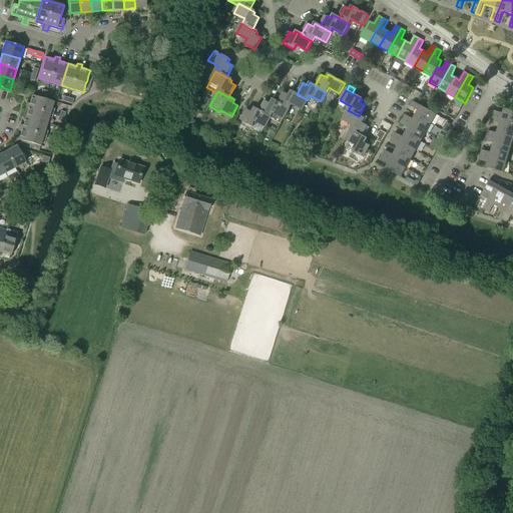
[(285,91),(278,103),(289,109),(292,104),(302,110),(308,100),(297,94),(291,91),(289,93),(285,91)]
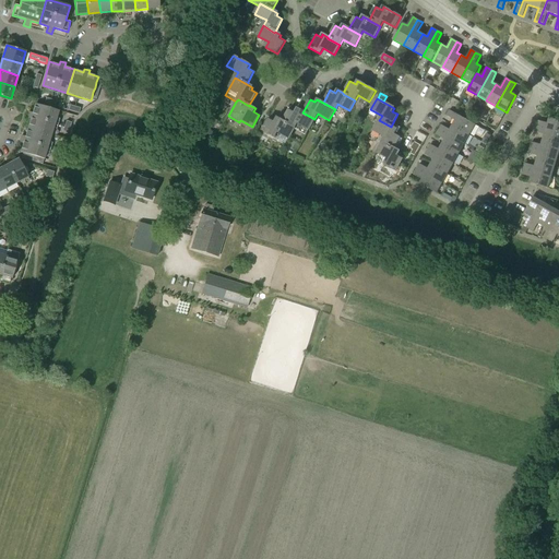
[(51,135),(59,111),(35,104),(33,113),(30,111),(27,118),(31,119),(28,128),(51,135)]
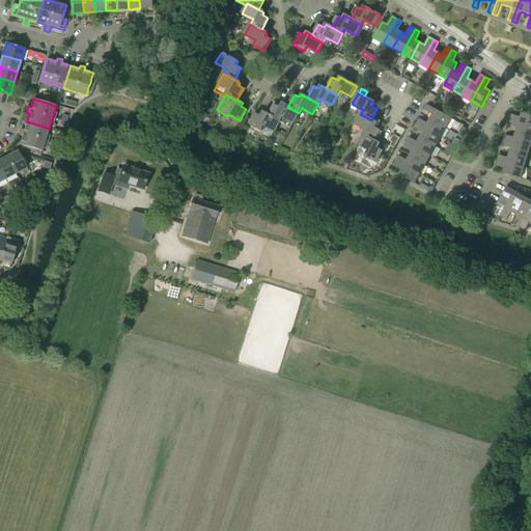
[(275,103),(268,115),(280,121),(279,122),(290,129),(299,113),(287,107),(282,104),(280,106),(275,103)]
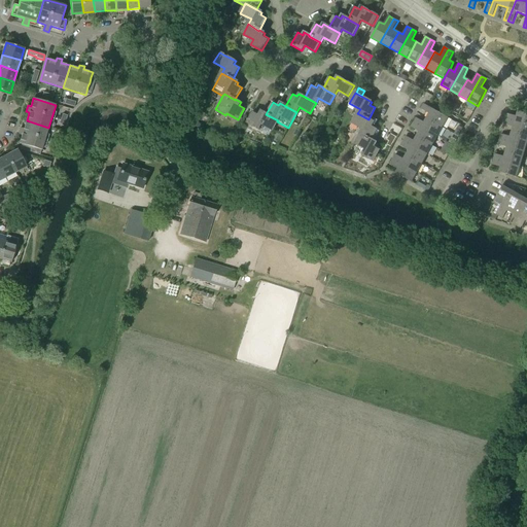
[(443,127),(448,117),(424,104),(422,109),(429,114),(427,118),(443,127)]
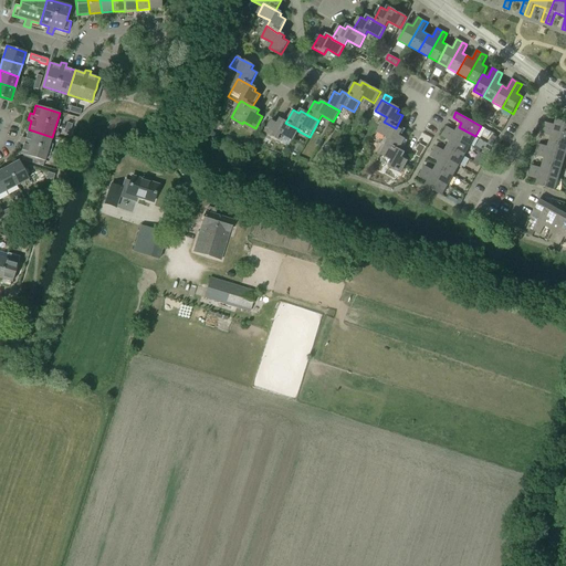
[(279,122),(273,118),(266,132),(278,138),(281,134),(293,140),(297,130),(299,129),(285,123),(280,119),(279,122)]
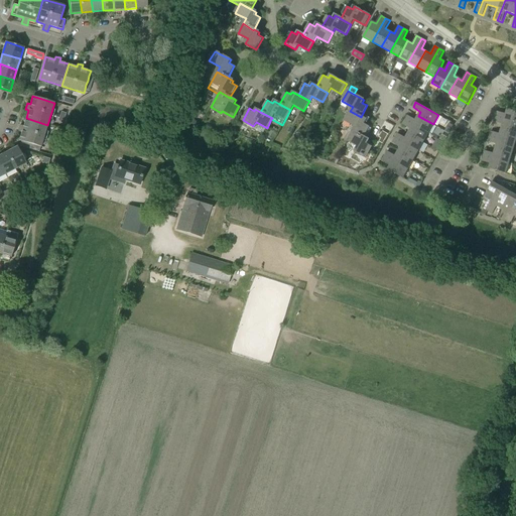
[(515,111),(507,109),(506,114),(497,112),(496,117),(515,122),(515,111)]
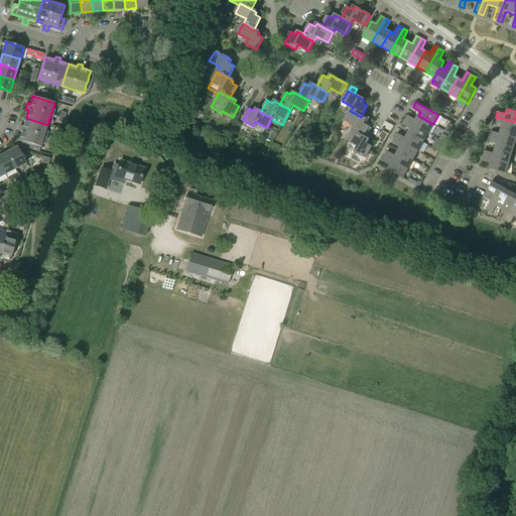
[(361,117),(350,111),(345,121),(355,126),(352,131),(363,137),(370,125),(365,122),(366,120),(361,117)]
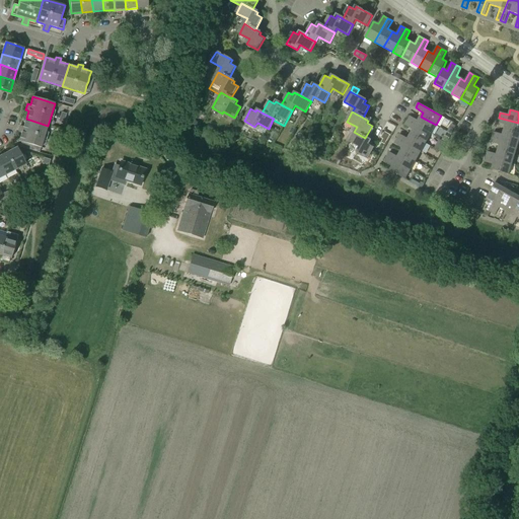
[(436,125),(421,117),(418,122),(411,117),(408,122),(431,134),(436,125)]
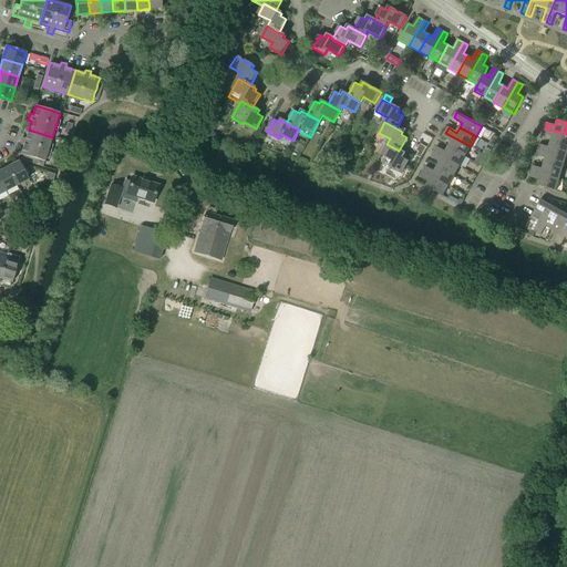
[(566,146),(566,134),(545,129),(543,134),(553,136),(550,142),(566,146)]
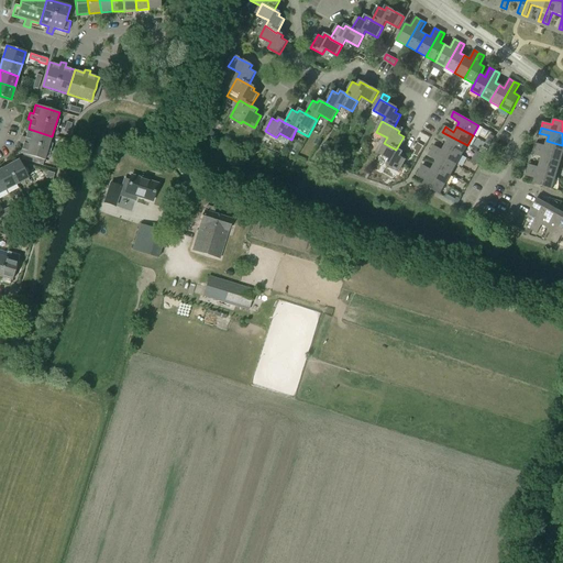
[(43,165),(52,136),(29,129),(25,138),(22,136),(20,143),(24,144),(21,153),(24,154),(22,158),(43,165)]
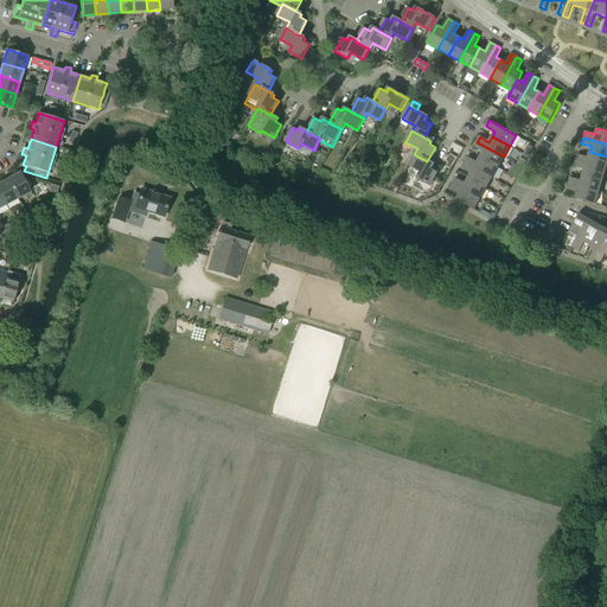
[(498,167),(504,157),(477,142),(474,147),(484,152),(480,158),(498,167)]
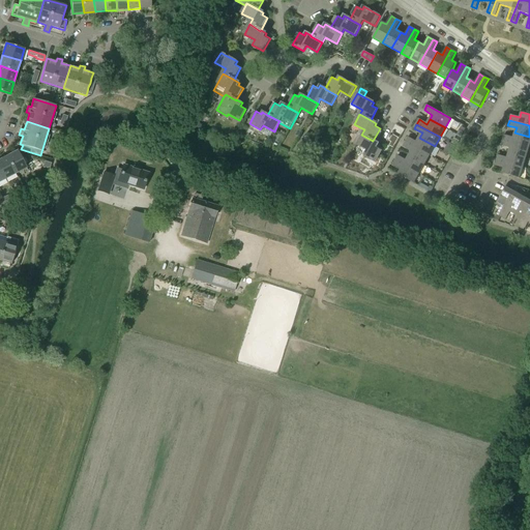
[(461,137),(465,128),(461,126),(455,135),(461,137)]
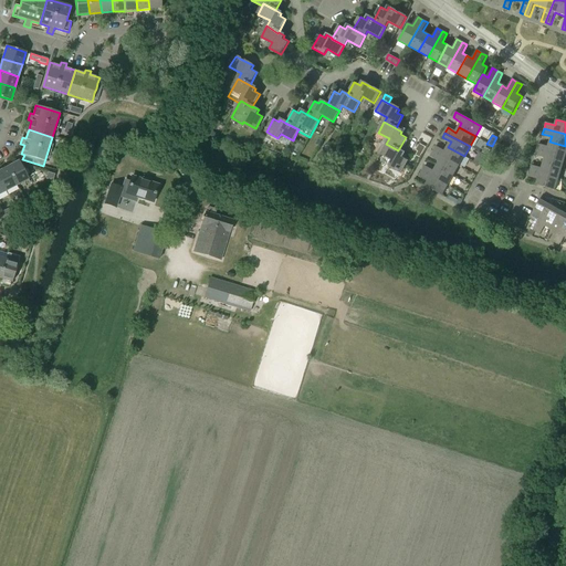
[(565,158),(565,155),(565,146),(549,142),(548,147),(538,144),(537,149),(565,158)]
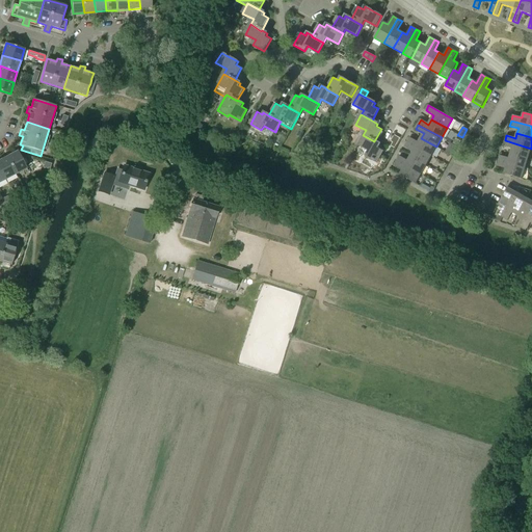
[(374,141),(363,135),(357,145),(368,151),(366,156),(377,162),(384,150),(378,147),(379,144),(374,141)]
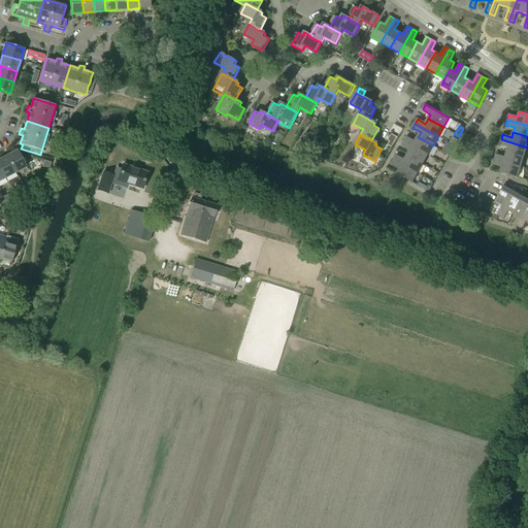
[(416,141),(407,137),(404,141),(428,155),(433,145),(418,137),(416,141)]
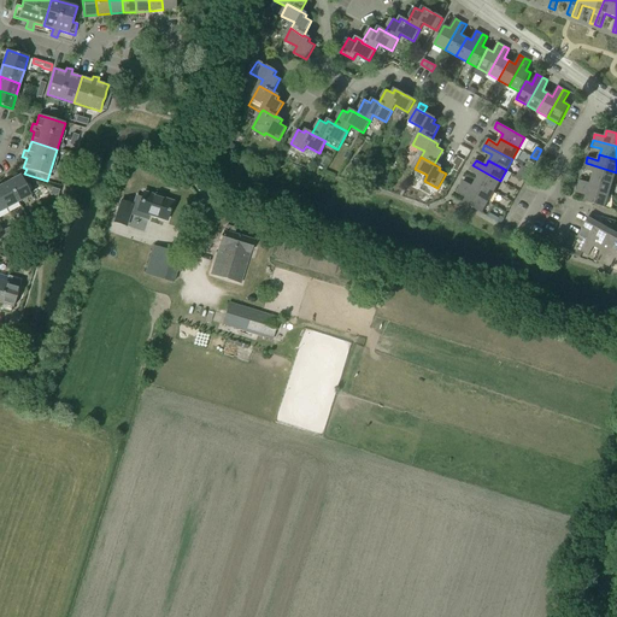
[(612,183),(616,172),(586,163),(583,169),(594,172),(593,177),(612,183)]
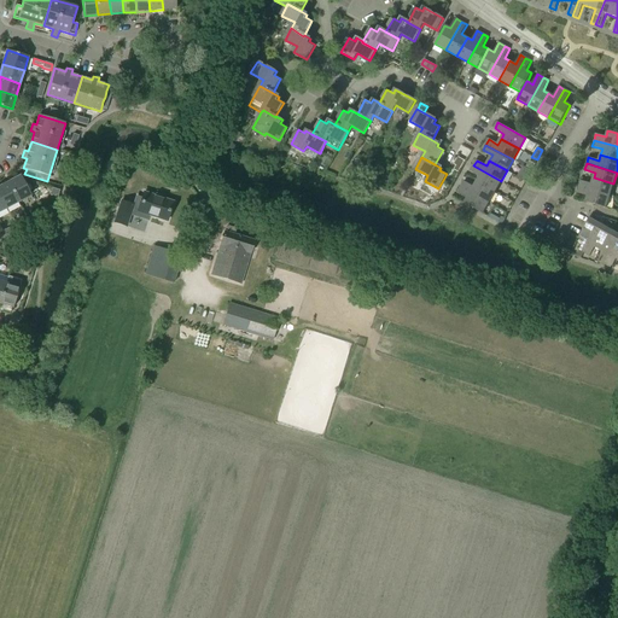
[(495,192),(501,181),(473,165),(471,172),(479,176),(477,181),(495,192)]
